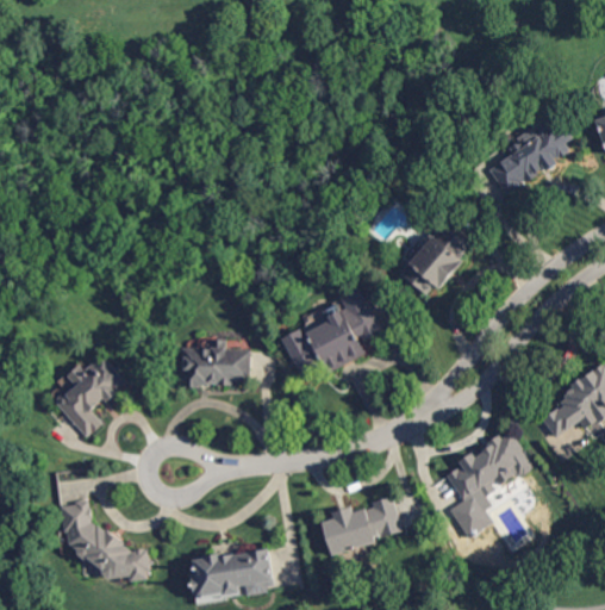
[(604,148),(596,123),(594,120),(599,119),(604,117),(604,148)]
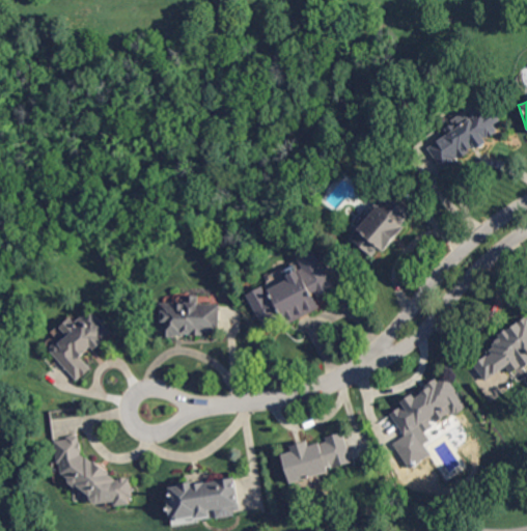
[(484,114),(491,110),(492,112),(497,120),(491,124),(496,132),(474,146),(471,148),(470,149),(456,158),(456,157),(455,156),(452,158),(453,161),(442,169),(441,167),(428,149),(427,148),(440,139),(447,134),(446,133),(443,128),(443,127),(453,119),(463,113),(466,117),(467,118),(469,116),(473,114),(476,112),(478,110),(480,109),(484,114)]
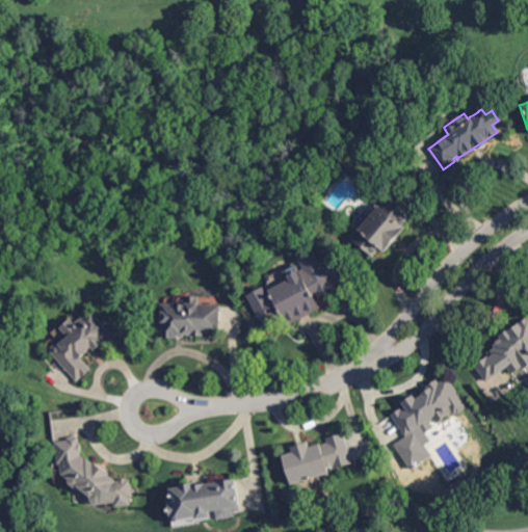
[(383,251),(377,247),(371,256),(352,240),(350,238),(352,235),(357,231),(358,230),(371,213),(373,211),(373,210),(374,209),(384,197),(387,194),(392,198),(406,211),(407,212),(411,214),(401,224),(400,225),(402,228),(392,239),(390,242),(383,251)]
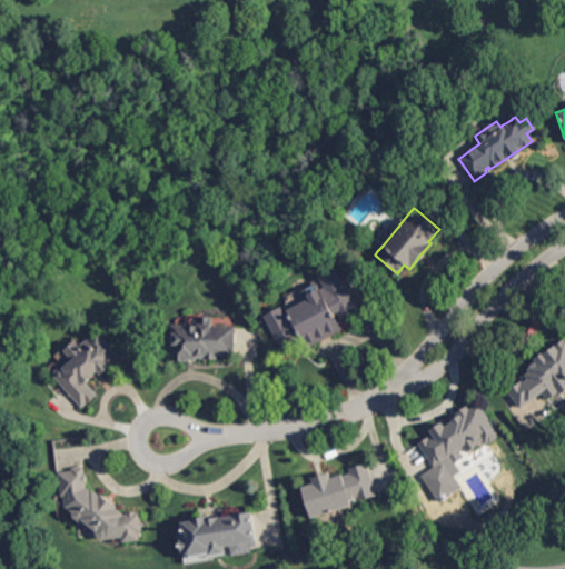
[(305,349),(297,335),(295,336),(298,342),(280,352),(261,317),(285,305),(284,302),(287,301),(285,297),(334,270),(356,311),(336,321),(340,330),(305,349)]
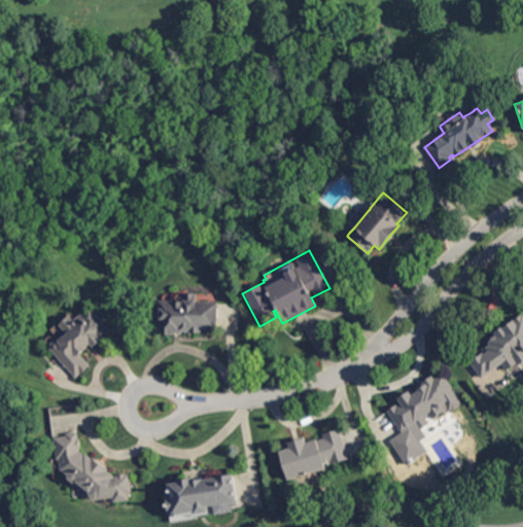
[(195,303),(202,303),(210,303),(212,303),(215,303),(215,306),(215,319),(216,325),(216,328),(211,328),(200,328),(200,332),(178,332),(177,332),(173,332),(173,335),(160,335),(160,330),(160,324),(160,319),(160,314),(160,308),(159,301),(172,300),(183,300),(183,292),(195,292),(195,294),(195,303)]
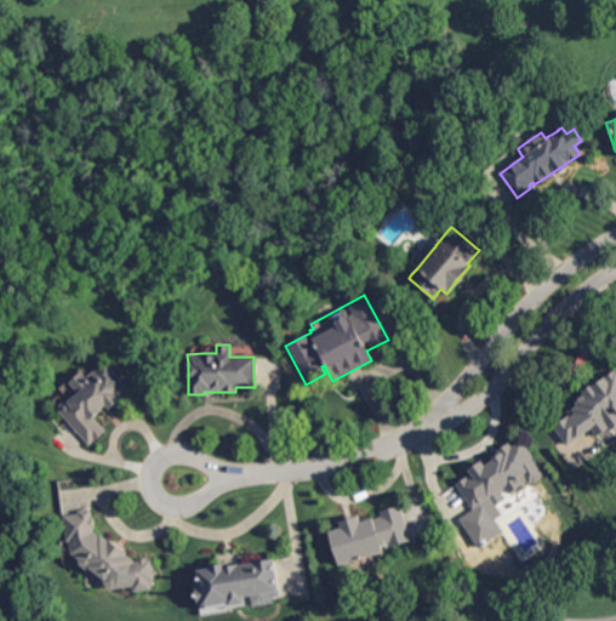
[(123,382),(129,388),(121,397),(113,405),(109,409),(108,406),(106,405),(104,408),(103,409),(100,411),(93,419),(96,421),(104,429),(91,444),(87,442),(87,440),(70,423),(69,422),(66,420),(63,416),(58,411),(60,410),(78,392),(77,392),(69,385),(69,383),(72,381),(81,371),(85,376),(87,377),(90,375),(101,364),(102,362),(104,363),(108,368),(117,376),(123,382)]
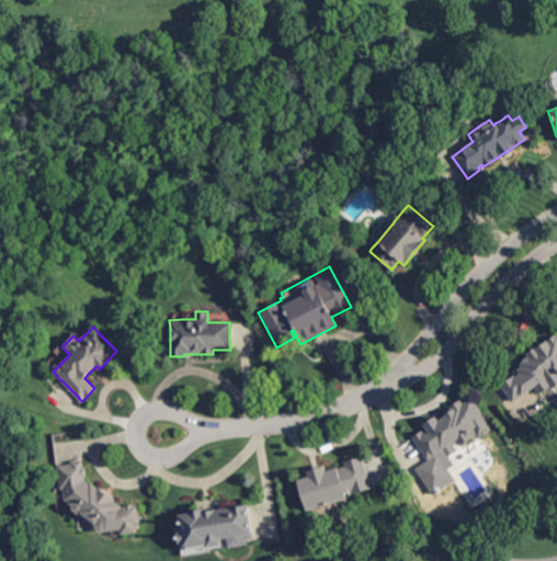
[(556,335),(556,384),(552,388),(550,389),(548,386),(540,393),(540,392),(534,386),(530,389),(529,390),(512,402),(511,401),(500,387),(499,386),(500,385),(516,371),(514,369),(520,365),(518,363),(526,356),(525,355),(527,353),(529,352),(531,351),(532,350),(554,332),(556,335)]
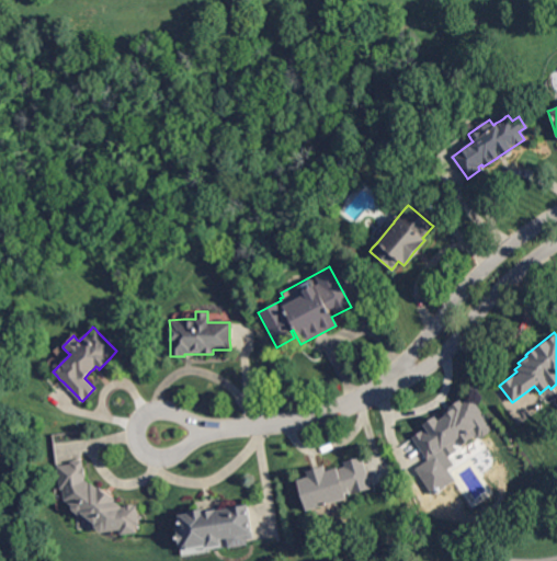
[(487,423),(474,433),(472,431),(458,441),(456,442),(452,445),(455,450),(446,457),(445,458),(440,450),(439,450),(427,459),(422,454),(412,441),(412,439),(410,437),(424,427),(422,425),(434,416),(436,420),(439,418),(442,415),(443,414),(448,410),(450,410),(448,408),(458,400),(462,403),(468,398),(487,423)]
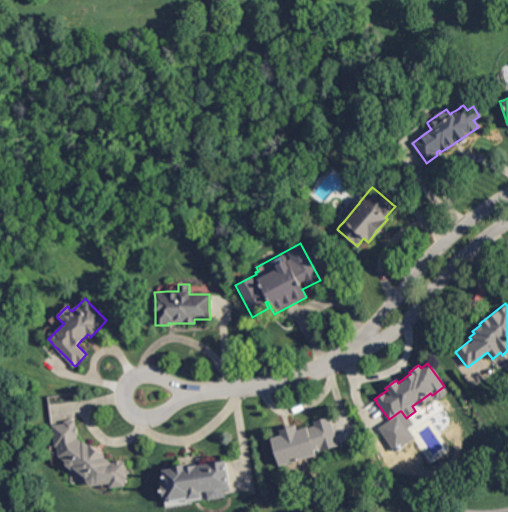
[(337,442),(337,444),(338,445),(313,454),(281,466),(280,466),(270,439),(281,435),(279,432),(284,430),(286,429),(287,429),(289,428),(295,426),(297,430),(305,426),(306,428),(313,425),(312,422),(327,416),(328,419),(329,420),(337,442)]
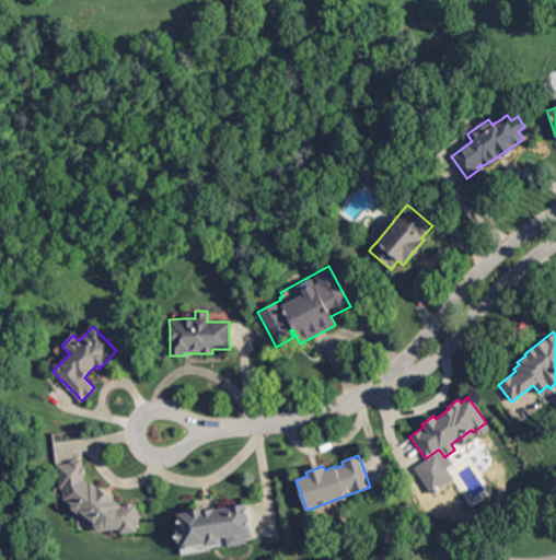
[(81,468),(82,468),(83,477),(82,477),(82,481),(88,485),(89,483),(96,489),(97,488),(113,500),(111,502),(119,508),(123,508),(122,505),(130,505),(131,506),(134,505),(137,524),(132,525),(134,533),(118,535),(118,529),(99,533),(92,527),(93,524),(79,513),(76,513),(70,510),(70,505),(62,500),(61,489),(59,489),(56,466),(69,465),(69,463),(80,462),(81,468)]
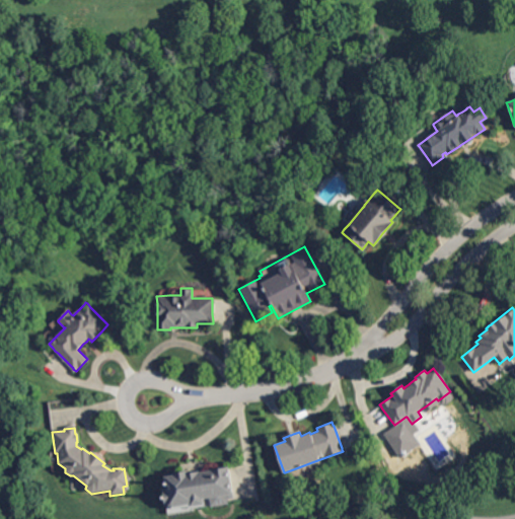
[(231,494),(232,499),(226,500),(227,503),(227,504),(210,507),(209,498),(208,498),(203,499),(203,500),(204,504),(199,505),(190,506),(190,504),(182,505),(169,508),(168,503),(165,484),(164,476),(166,476),(173,475),(174,474),(174,472),(176,472),(180,471),(186,470),(187,473),(188,473),(191,472),(193,472),(203,470),(227,466),(227,468),(231,494)]
